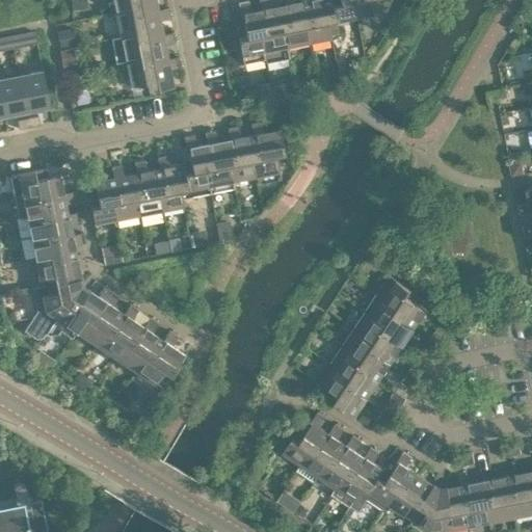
[(73,0),(76,11),(90,8),(88,0),(73,0)]
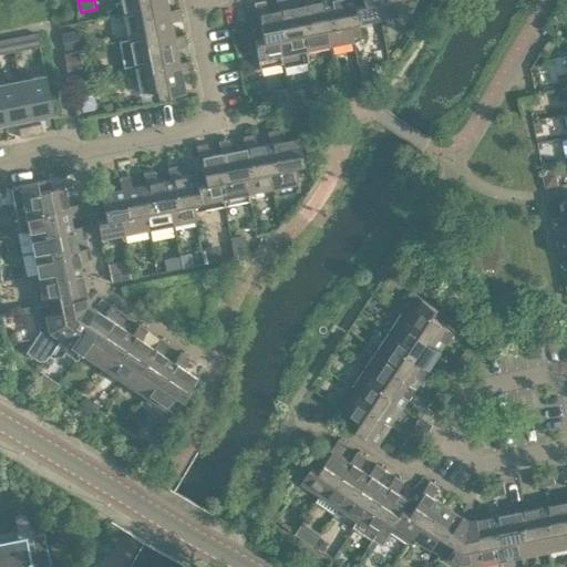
[(168,13),(167,10),(165,0),(120,0),(123,12),(141,9),(143,18),(168,13)]
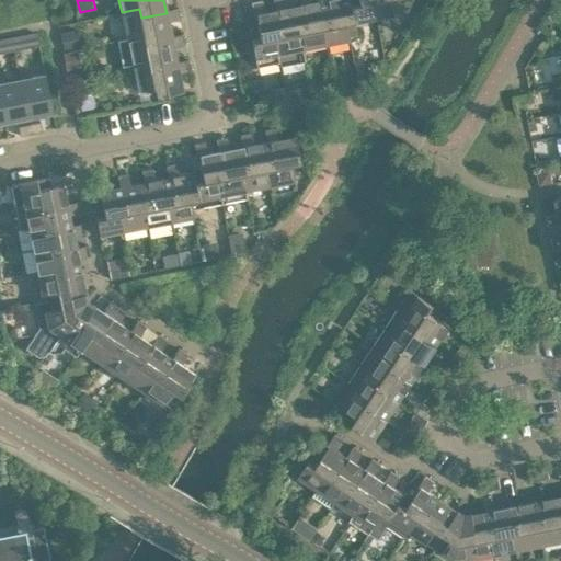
[(258,25),(249,27),(256,67),(279,63),(274,36),(283,34),(278,9),(275,10),(264,12),(262,0),(261,0),(251,2),(253,14),(255,14),(258,25)]
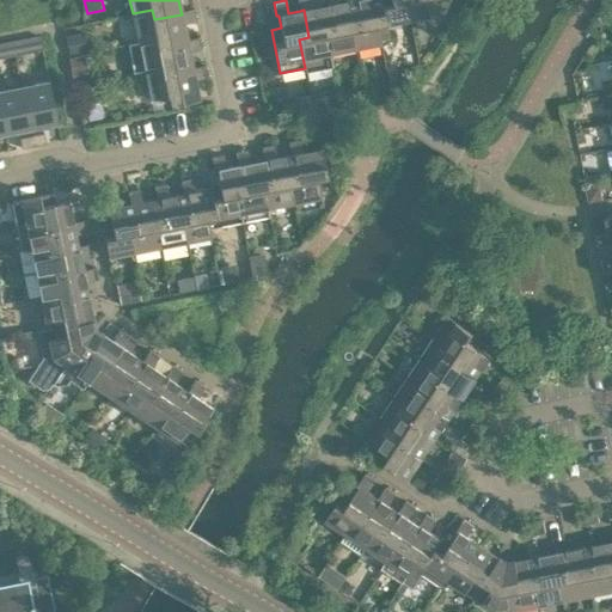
[(312,8),(310,0),(298,0),(300,11),(304,10),(308,37),(299,40),(305,68),(305,71),(332,65),(330,53),(326,35),(336,32),(330,5),(328,5),(312,8)]
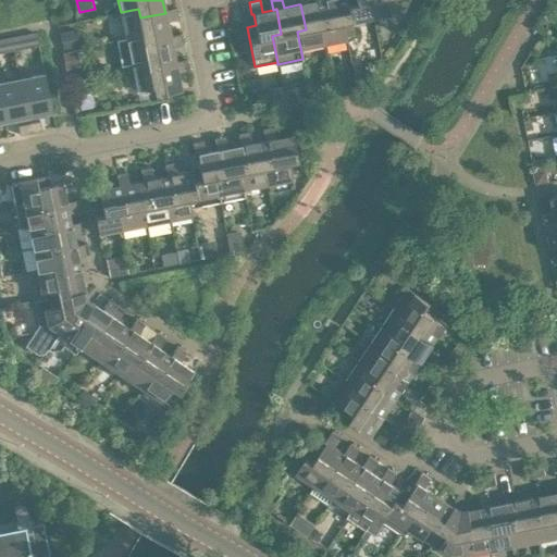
[(296,0),(298,4),(300,4),(306,29),(297,32),(300,48),(324,44),(321,26),(330,24),(324,0),(319,0),(309,2),(308,0),(296,0)]
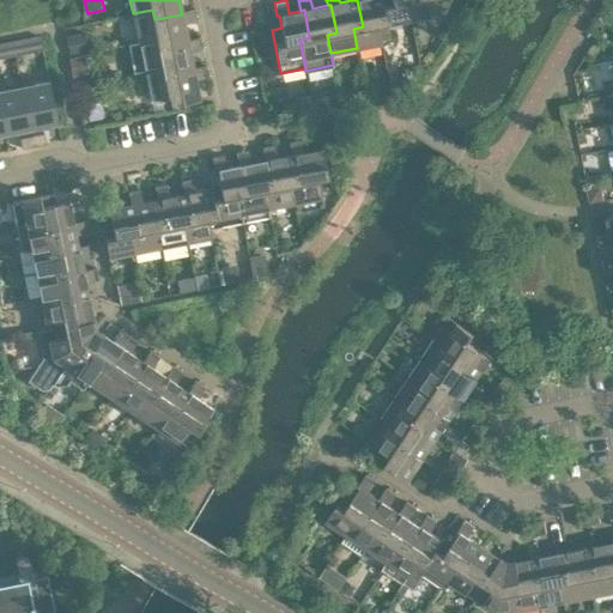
[(357,0),(363,26),(353,29),(357,48),(390,41),(387,24),(382,0),(357,0)]
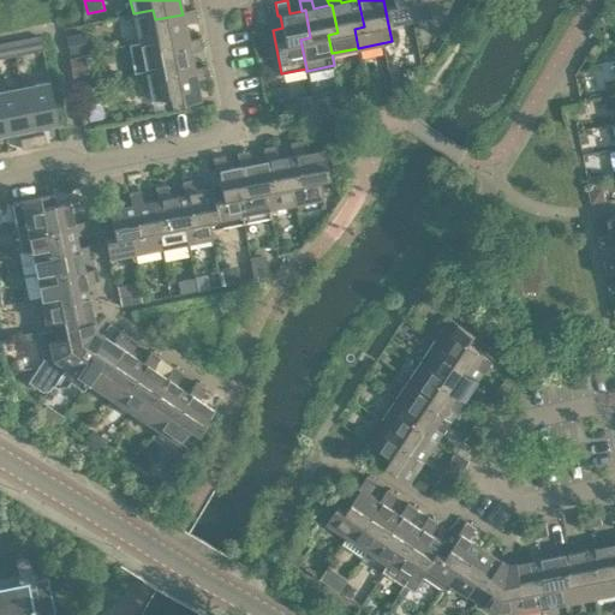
[(383,0),(388,24),(412,19),(408,0),(410,0),(383,0)]
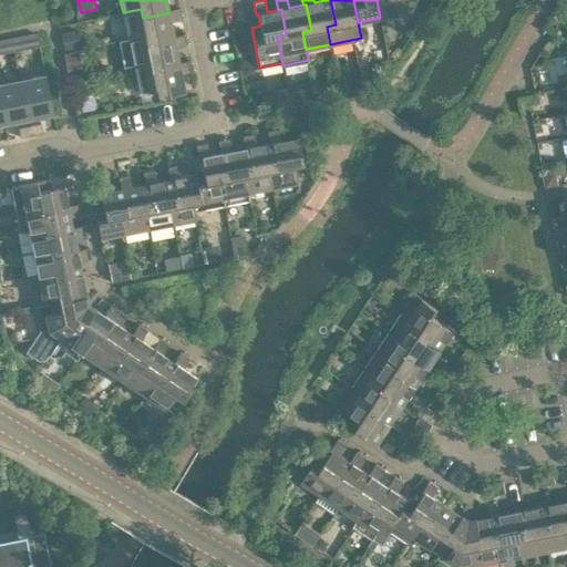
[(405,12),(402,0),(378,0),(377,0),(380,18),(405,12)]
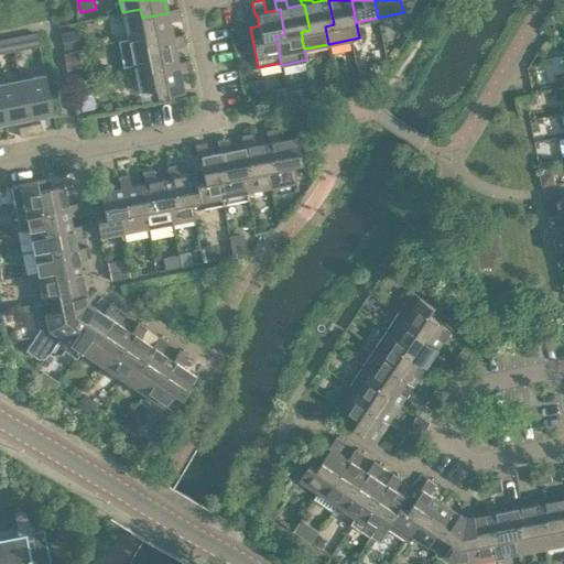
[(173,39),(172,36),(169,21),(181,19),(179,8),(166,10),(167,13),(142,18),(140,9),(122,12),(128,39),(145,35),(147,44),(173,39)]
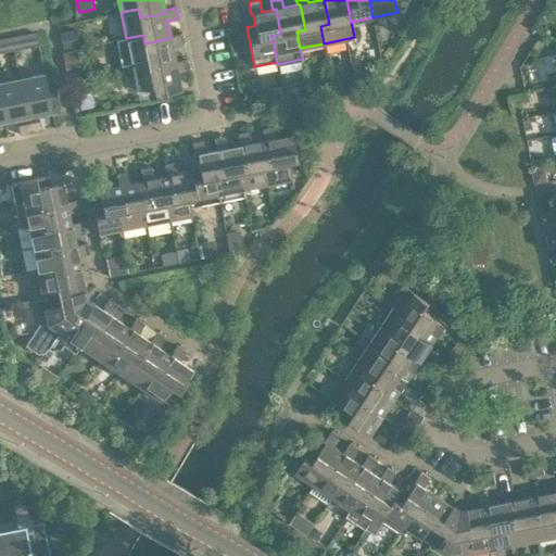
[(76,28),(60,32),(63,50),(80,47),(76,28)]
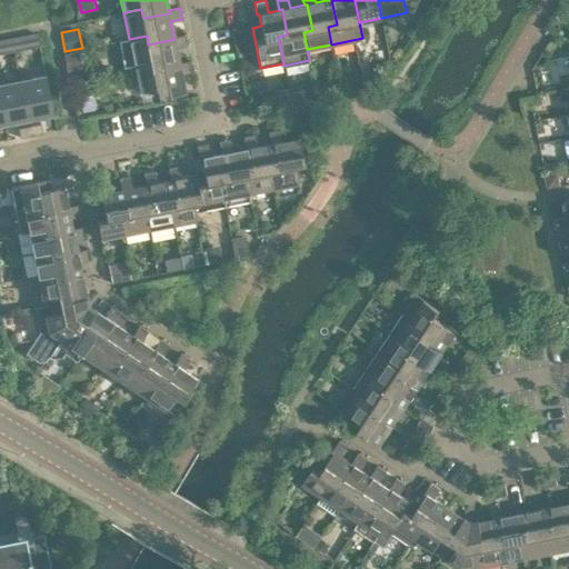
[(232,31),(238,53),(250,51),(246,29),(232,31)]
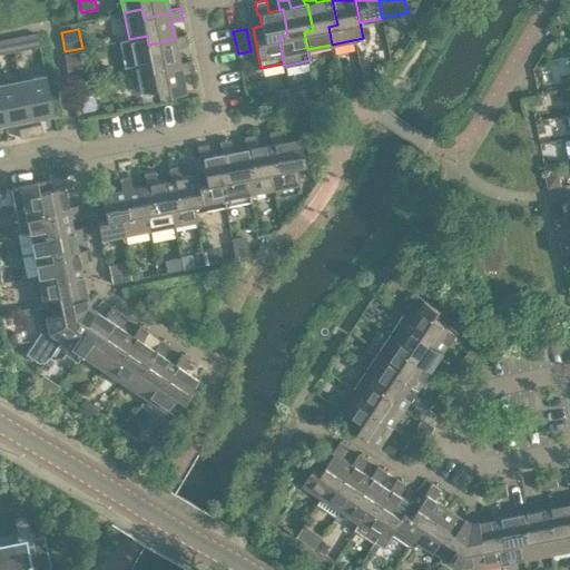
[(129,39),(118,41),(124,67),(135,65),(151,61),(154,70),(179,66),(179,62),(176,48),(188,45),(186,35),(174,37),(175,39),(148,45),(147,36),(129,39)]
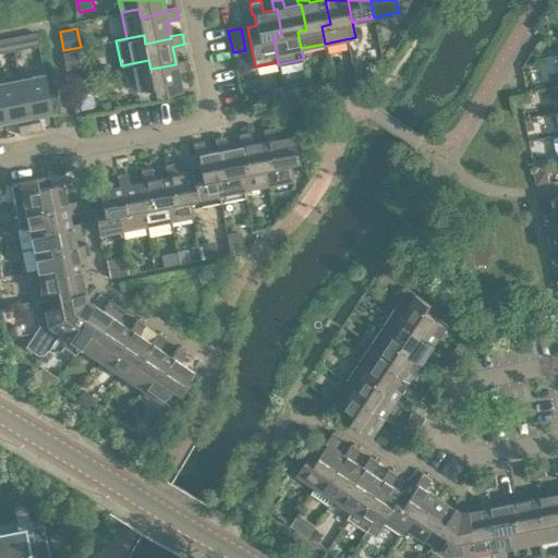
[(80,51),(65,55),(69,73),(84,70),(80,51)]
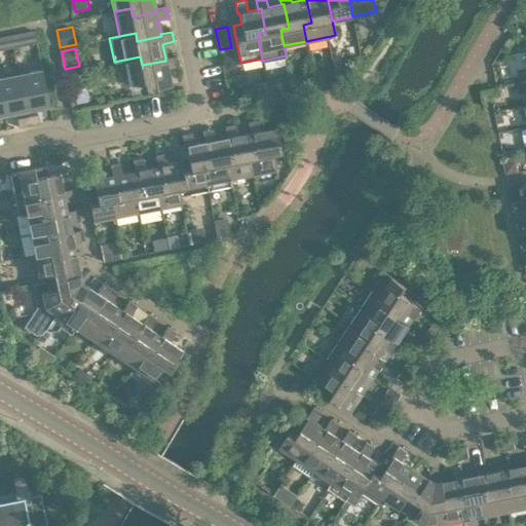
[(146,90),(171,85),(167,68),(179,66),(177,55),(165,58),(165,61),(142,65),(140,57),(124,60),(128,84),(145,81),(146,90)]
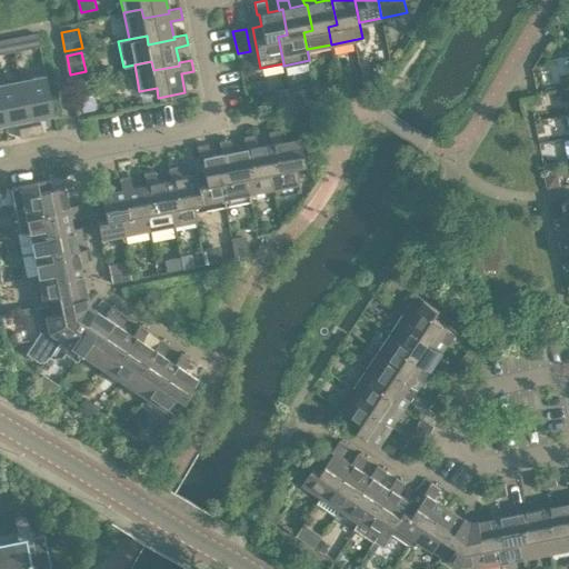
[(342,87),(356,83),(353,73),(340,77),(342,87)]
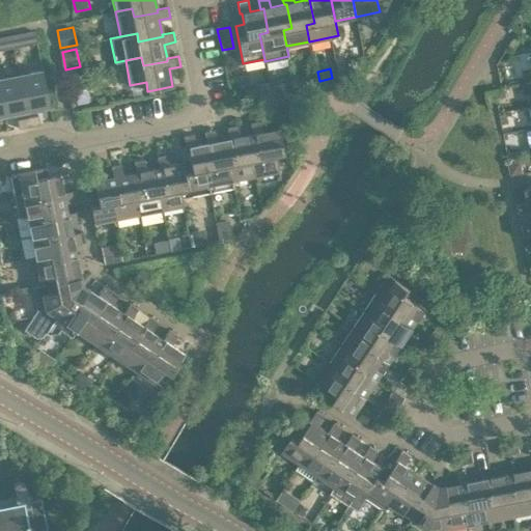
[(50,106),(43,71),(19,76),(26,110),(50,106)]
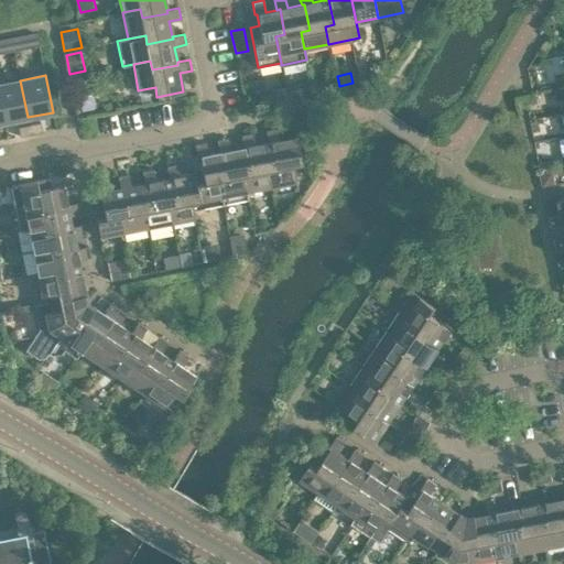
[(93,77),(75,82),(78,98),(96,95),(93,77)]
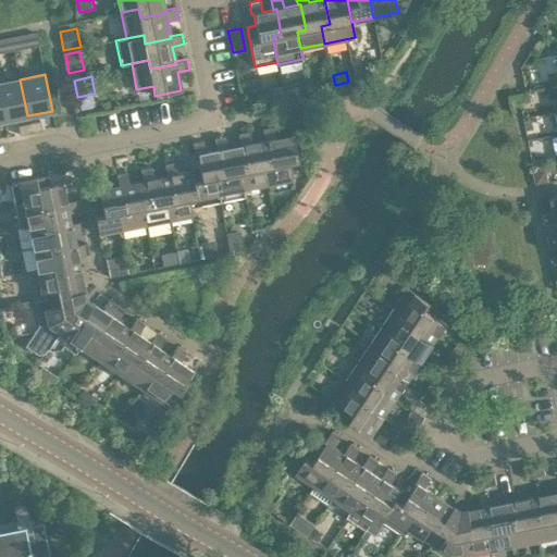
[(330,77),(309,82),(311,93),(332,88),(330,77)]
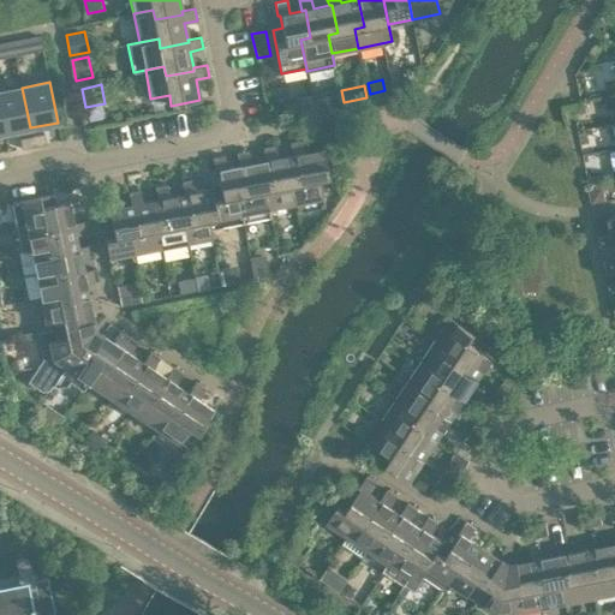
[(30,127),(22,88),(0,91),(0,108),(5,132),(30,127)]
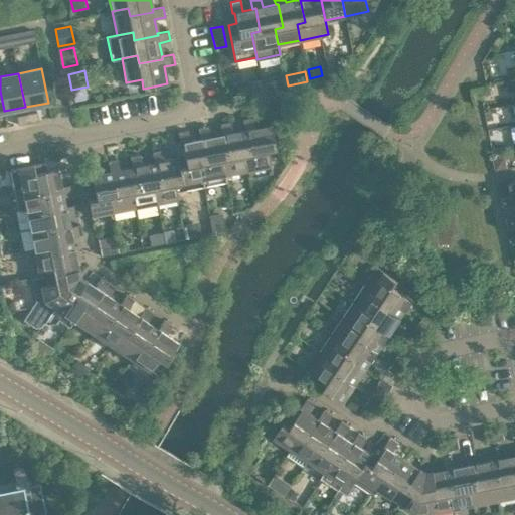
[(285,73),(279,75),(281,87),(288,86),(286,75),(285,73)]
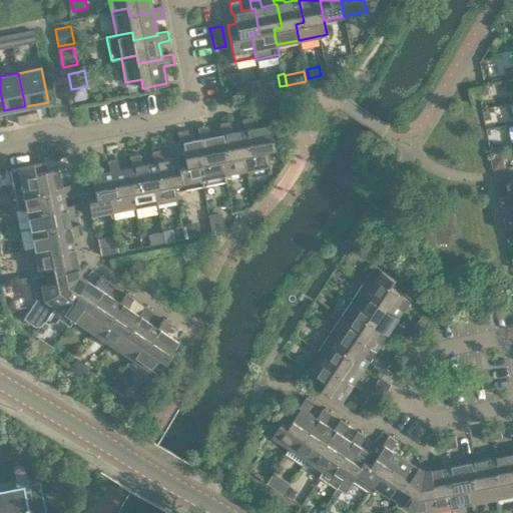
[(260,78),(246,81),(248,90),(262,87),(260,78)]
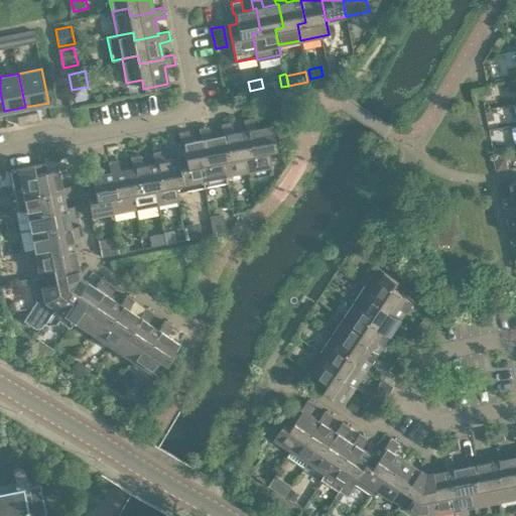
[(39,121),(37,112),(27,114),(28,123),(39,121)]
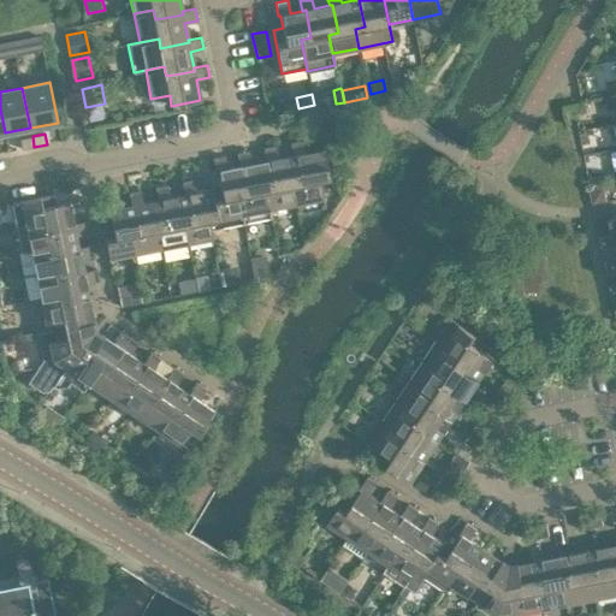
[(19,138),(22,149),(34,147),(33,136),(19,138)]
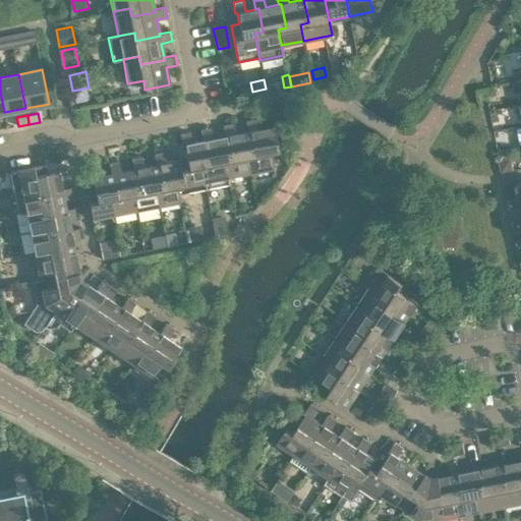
[(275,174),(271,152),(279,150),(274,126),(258,129),(256,118),(246,120),(248,131),(250,130),(255,154),(247,156),(250,172),(251,179),(275,174)]
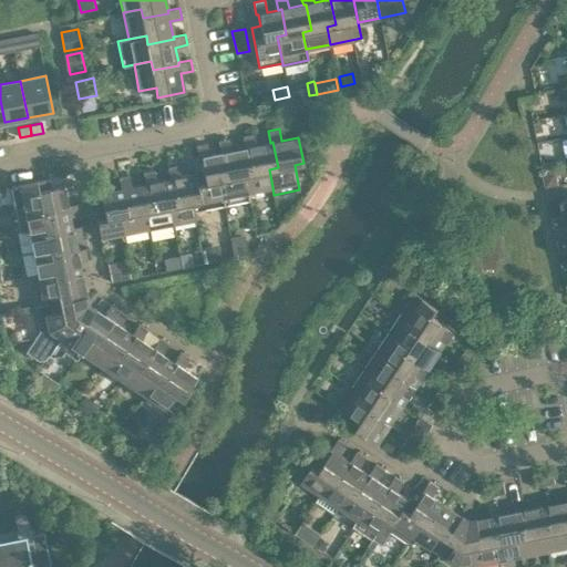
[(270,143),(256,145),(254,133),(243,135),(246,147),(248,147),(254,173),(244,175),(248,192),(272,187),(269,169),(278,167),(272,142),(270,143)]
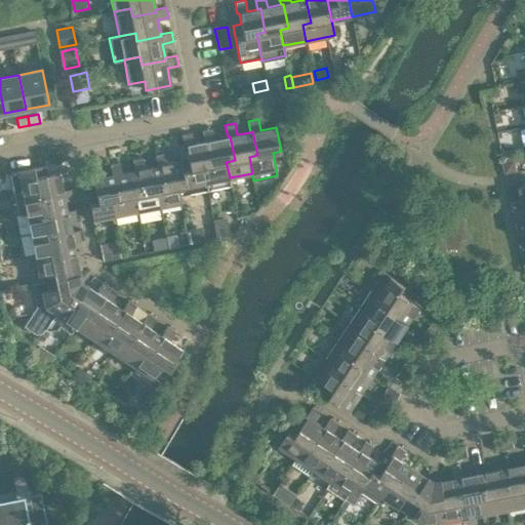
[(202,130),(204,142),(207,140),(211,165),(203,166),(208,191),(231,186),(230,177),(226,162),(235,160),(230,136),(228,136),(214,139),(212,128),(202,130)]
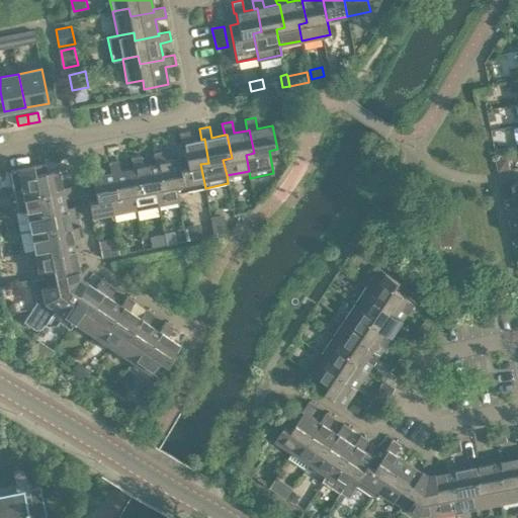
[(204,139),(201,140),(191,142),(189,131),(179,133),(181,144),(183,144),(185,154),(177,156),(178,159),(183,184),(176,186),(177,193),(205,188),(200,164),(208,163),(204,139)]
